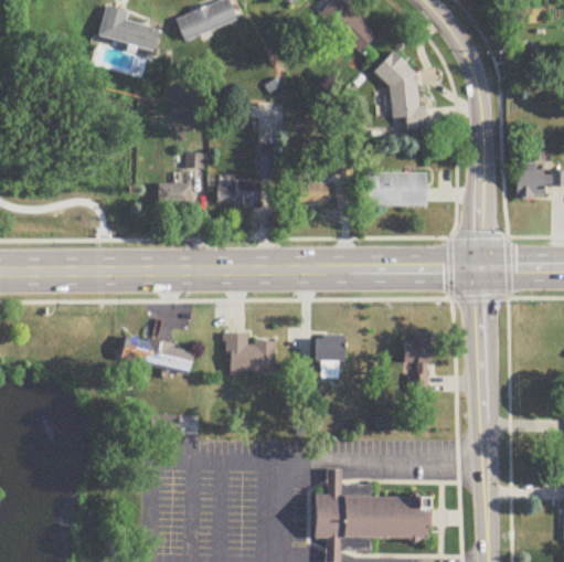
[(237,22),(230,0),(177,17),(183,39),(237,22)]
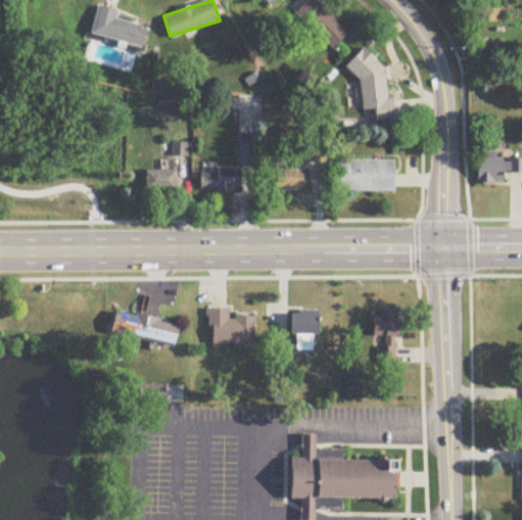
[(332,48),(348,32),(317,0),(310,0),(296,12),(332,48)]
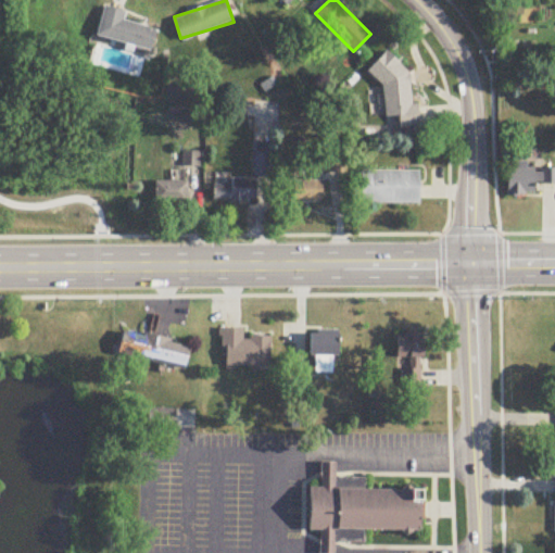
[(98,35),(152,48),(158,26),(124,19),(126,10),(104,4),(98,35)]
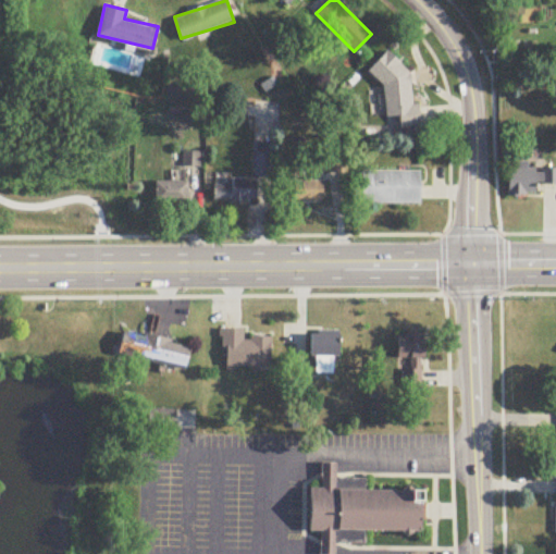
[(405,56),(378,59),(386,117),(398,115),(400,125),(420,123),(418,103),(411,105),(405,56)]
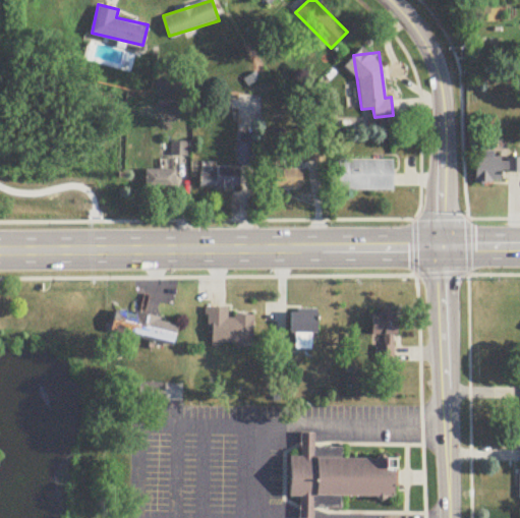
[(476,180),(502,180),(502,171),(519,170),(519,155),(476,156),(476,180)]
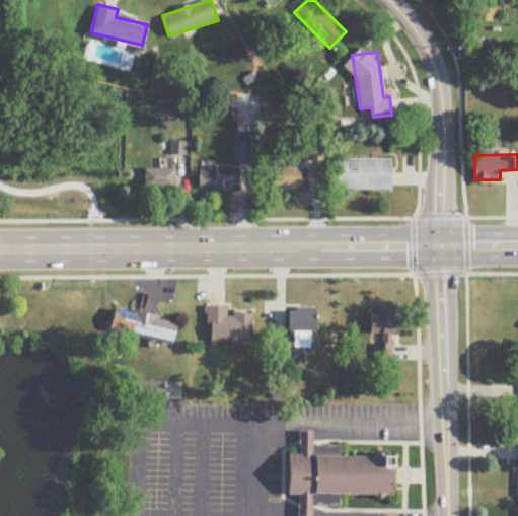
[(338,189),(392,189),(392,158),(338,158),(338,189)]
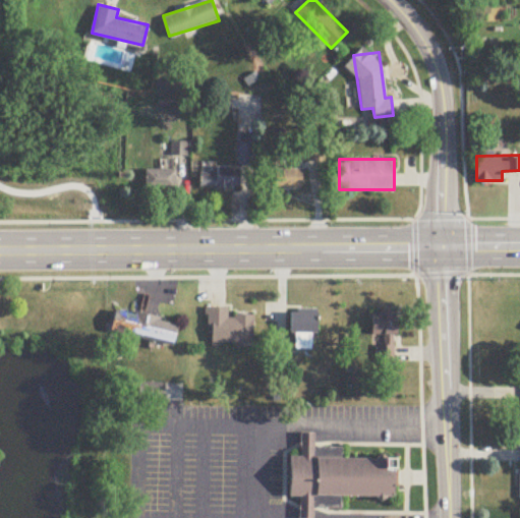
[(240,185),(240,166),(201,166),(201,185),(240,185)]
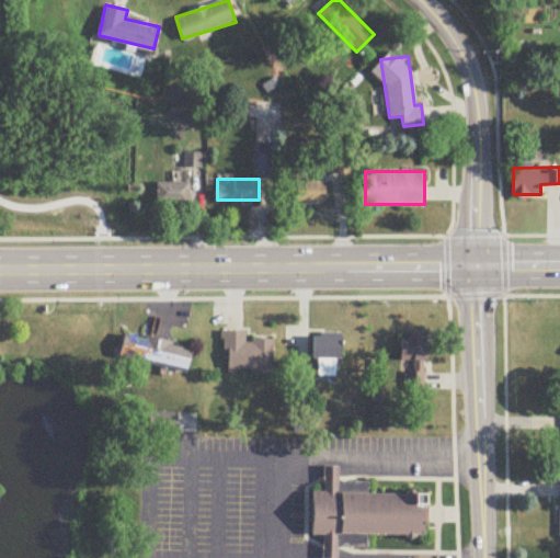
[(192,182),(158,181),(158,204),(191,204),(192,182)]
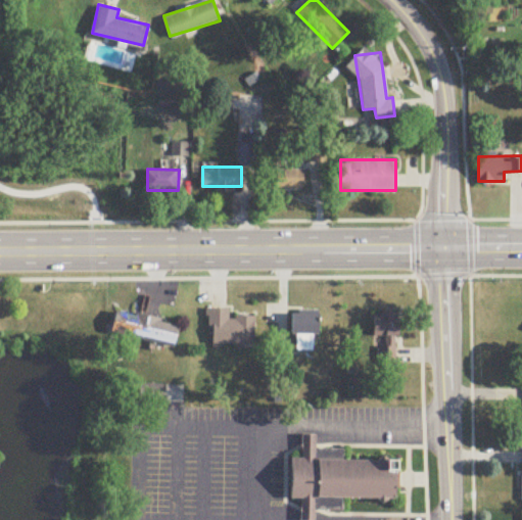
[(301,188),(301,169),(277,169),(277,188),(301,188)]
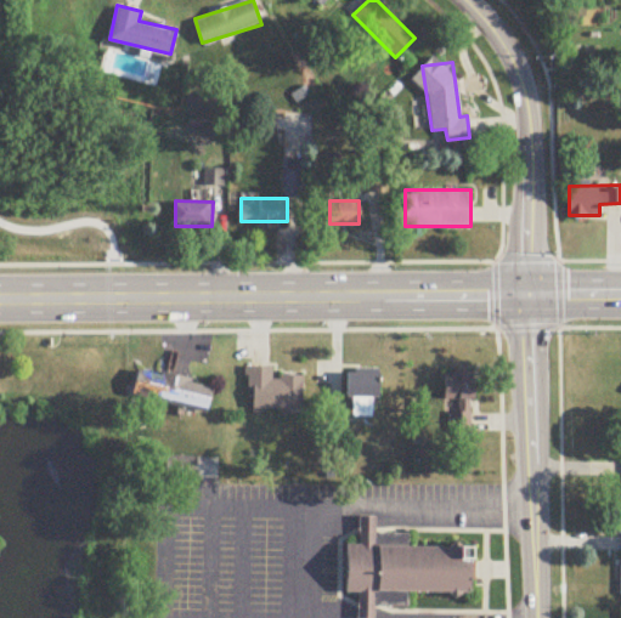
[(304,374),(274,373),(274,366),(247,366),(246,408),(304,408),(304,374)]
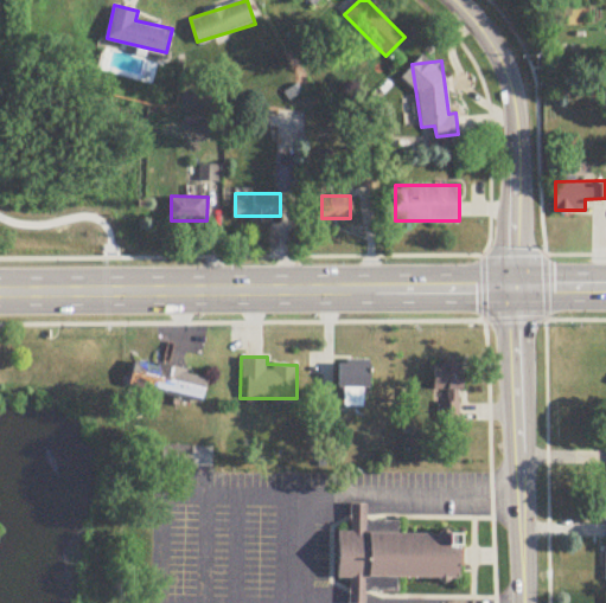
[(203,401),(209,373),(135,358),(129,386),(203,401)]
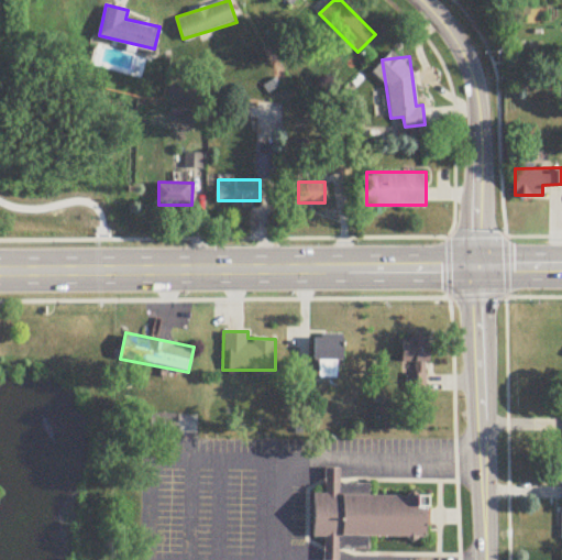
[(343,336),(315,336),(315,360),(343,360),(343,336)]
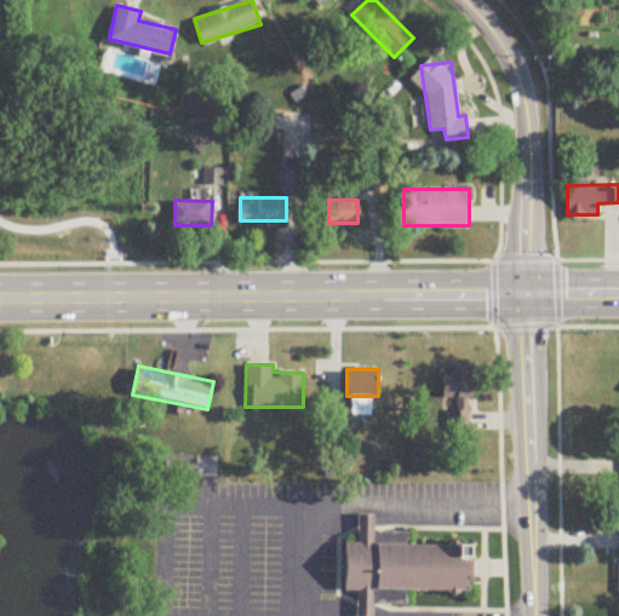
[(443,369),(443,398),(473,398),(473,369),(443,369)]
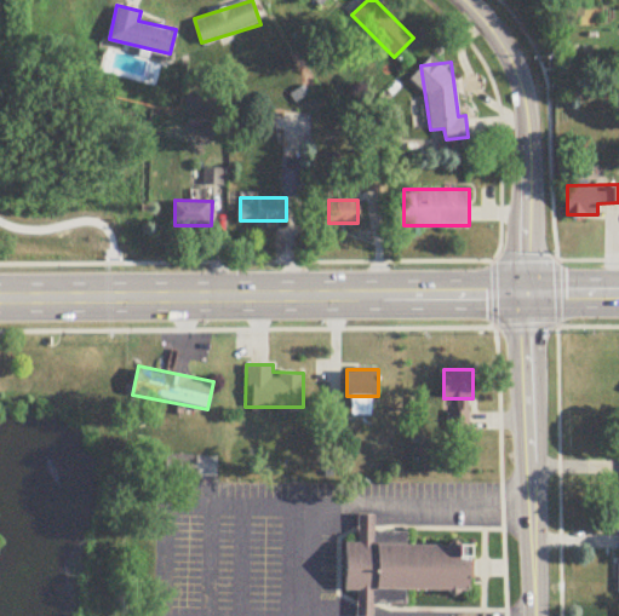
[(470,430),(470,406),(452,406),(452,430),(470,430)]
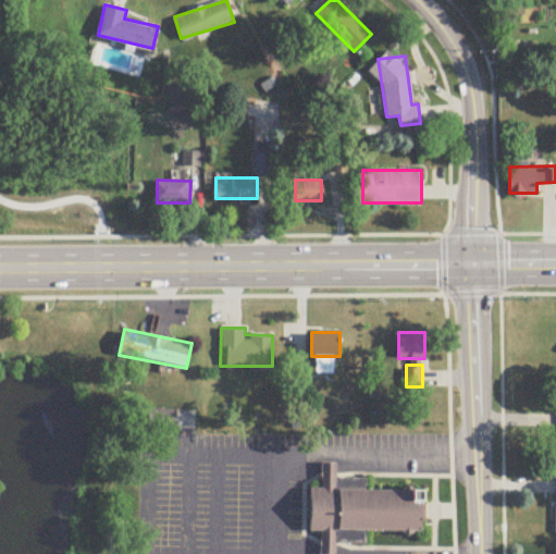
[(307,479),(319,479),(319,457),(332,457),(332,479),(412,478),(414,519),(362,520),(362,533),(334,534),(334,549),(320,549),(320,521),(307,521),(307,479)]
